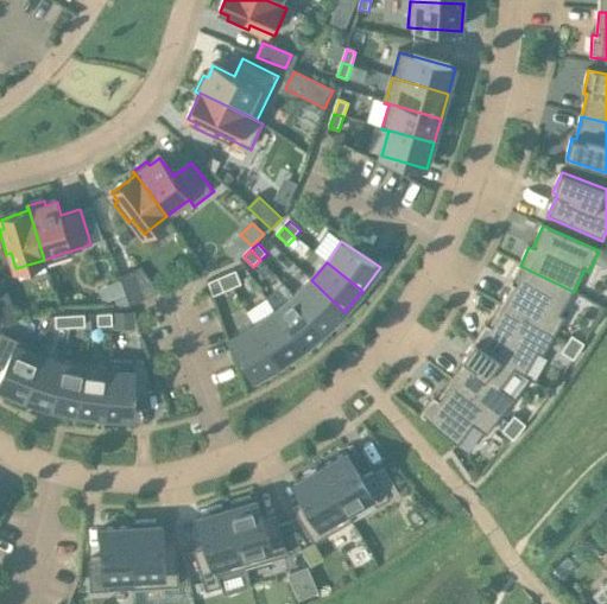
[(561,316),(574,292),(520,266),(510,285),(513,286),(501,306),(555,337),(566,318),(561,316)]
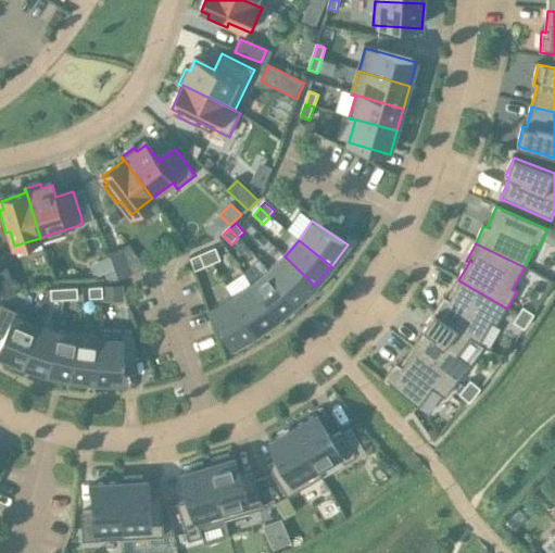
[(127,263),(122,249),(110,254),(120,280),(133,275),(127,263)]
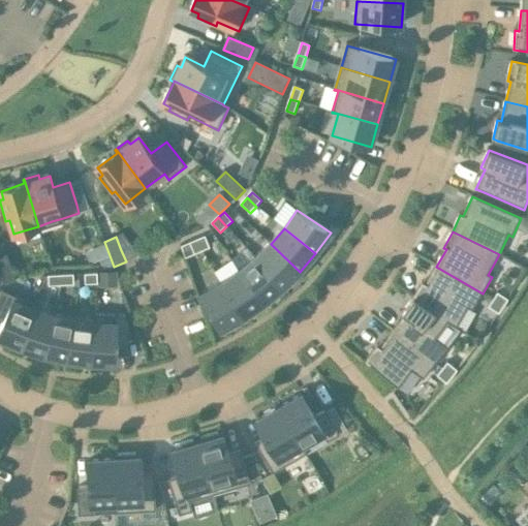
[(206,237),(197,240),(203,252),(210,248),(206,237)]
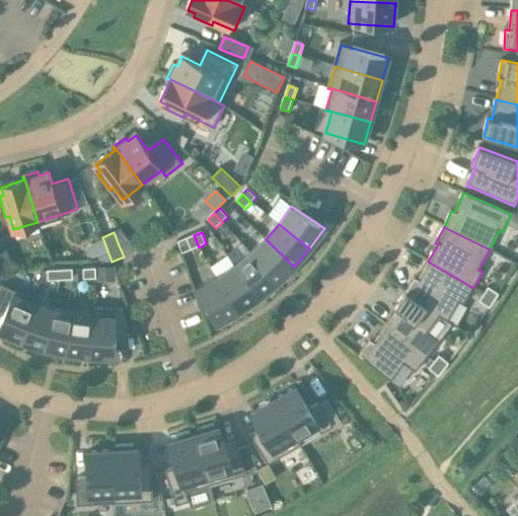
[(194,235),(187,238),(192,250),(199,247),(194,235)]
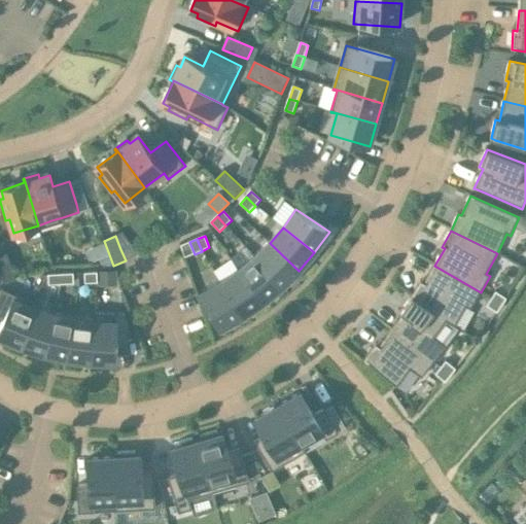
[(299,271),(270,243),(254,257),(281,287),(299,271)]
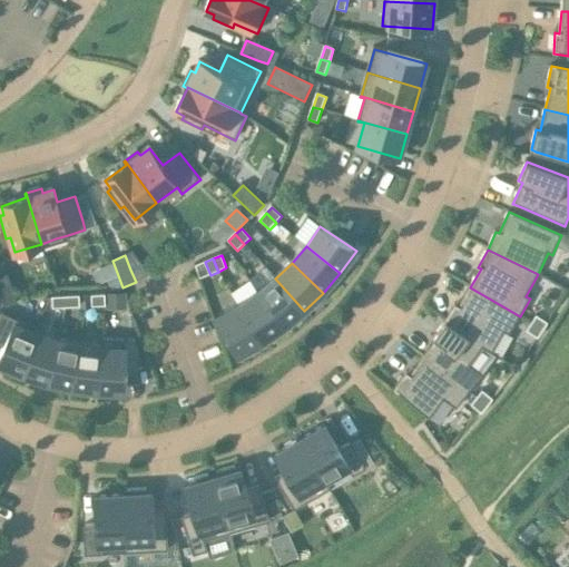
[(9,275),(0,277),(0,291),(6,306),(18,302),(9,275)]
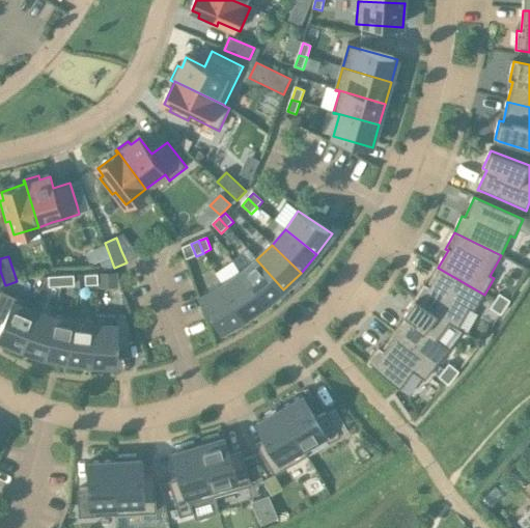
[(283,289),(256,259),(241,273),(265,305),(283,289)]
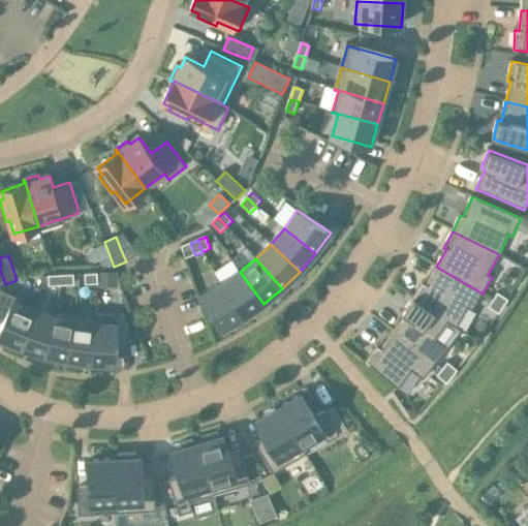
[(472,311),(483,294),(436,267),(426,285),(423,283),(413,299),(448,322),(447,323),(457,329),(468,308),(472,311)]
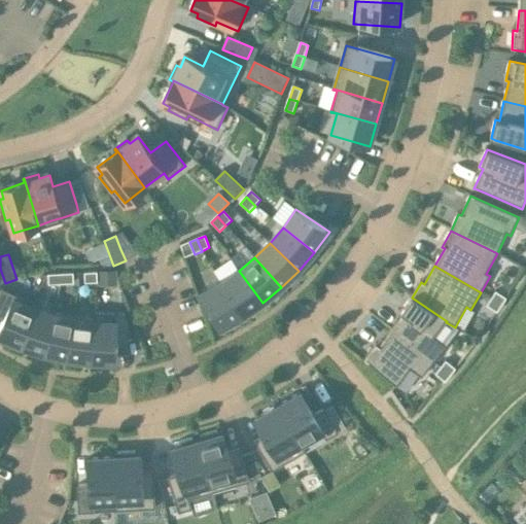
[(263,303),(239,271),(221,282),(242,316),(263,303)]
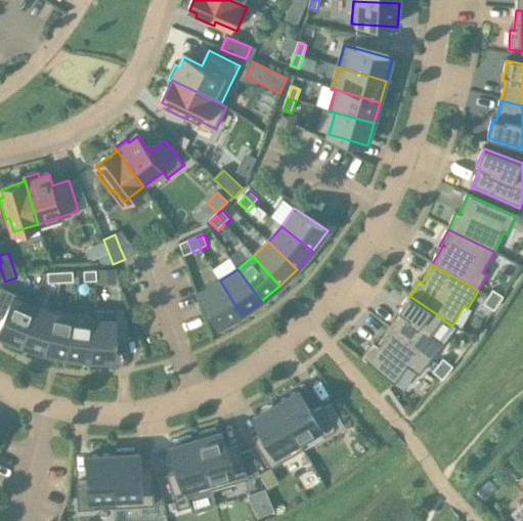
[(97,271),(85,272),(85,285),(98,284),(97,271)]
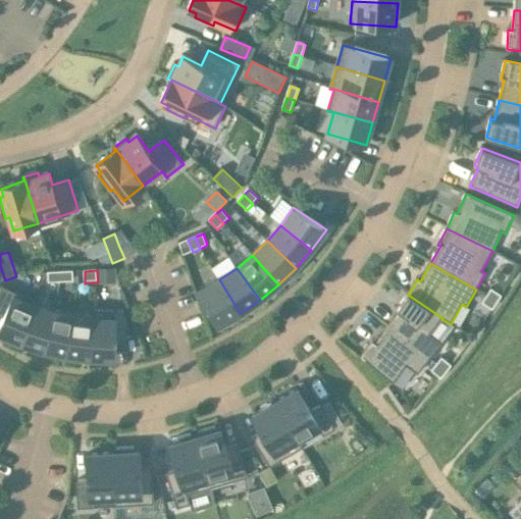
[(73,271),(60,272),(61,284),(73,283),(73,271)]
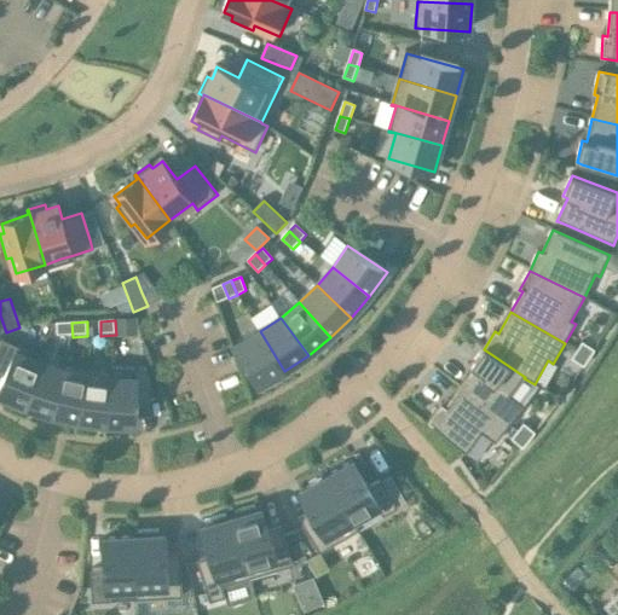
[(73,337),(71,323),(57,324),(58,338),(73,337)]
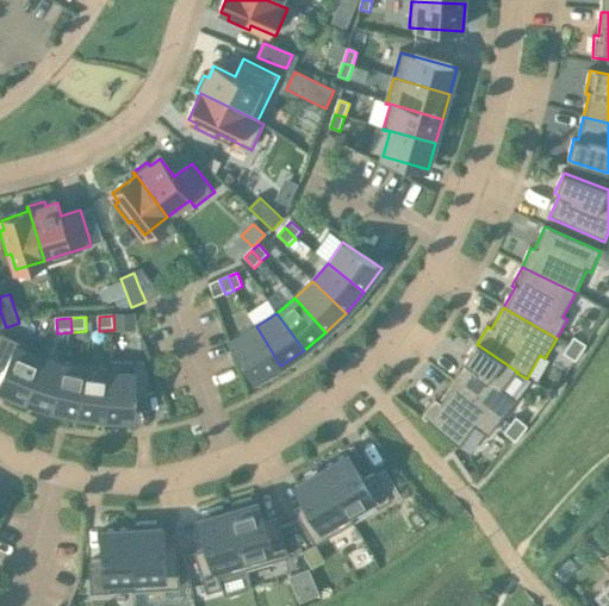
[(280,366),(256,326),(234,338),(255,380),(280,366)]
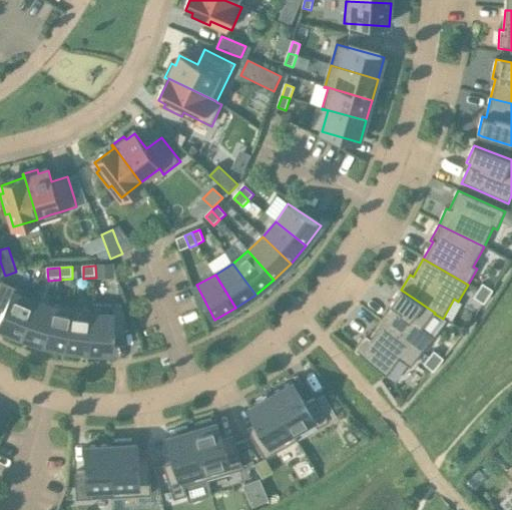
[(2,282),(0,286),(0,312),(3,314),(0,321),(0,328),(20,337),(35,297),(24,292),(15,288),(2,282)]
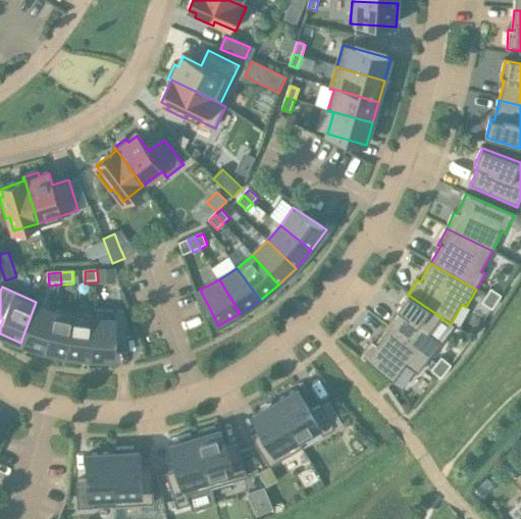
[(491,290),(487,297),(498,304),(502,297),(491,290)]
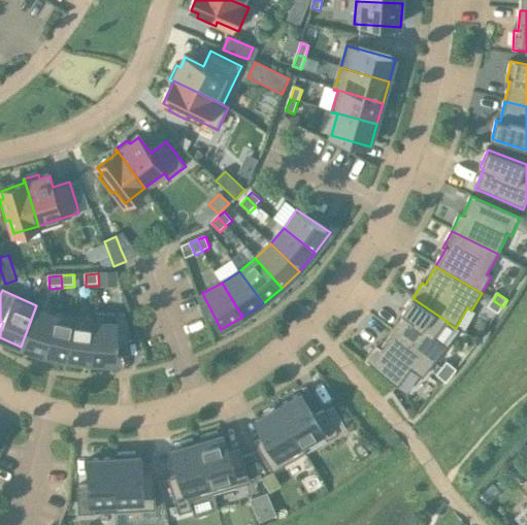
[(405,316),(393,332),(435,363),(447,348),(435,339),(447,323),(448,322),(413,298),(402,314),(405,316)]
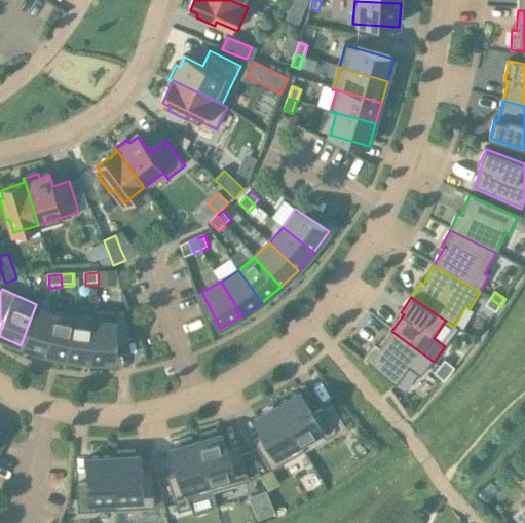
[(501,306),(491,299),(486,306),(496,312),(501,306)]
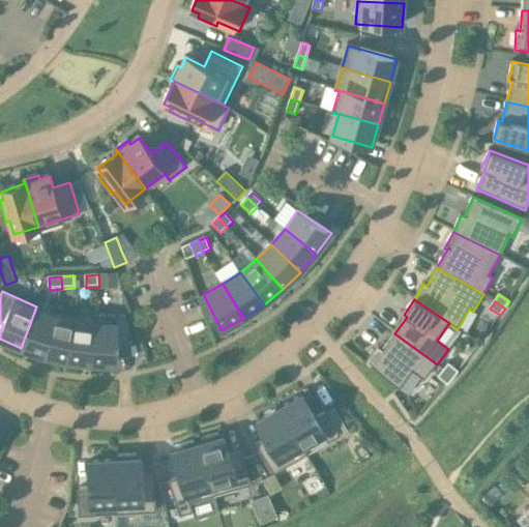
[(43,355),(54,316),(45,313),(35,311),(36,306),(21,348),(43,355)]
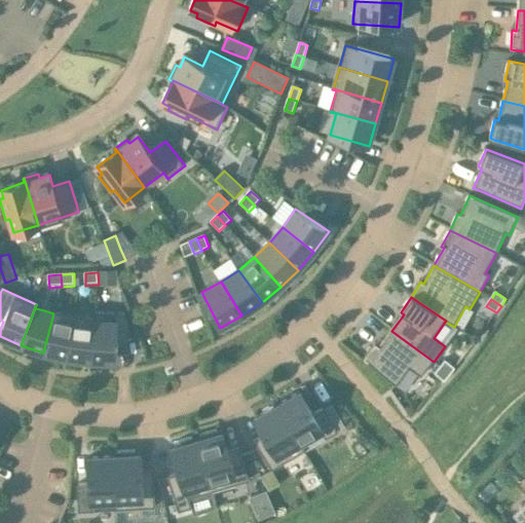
[(67,358),(74,319),(53,313),(43,352),(67,358)]
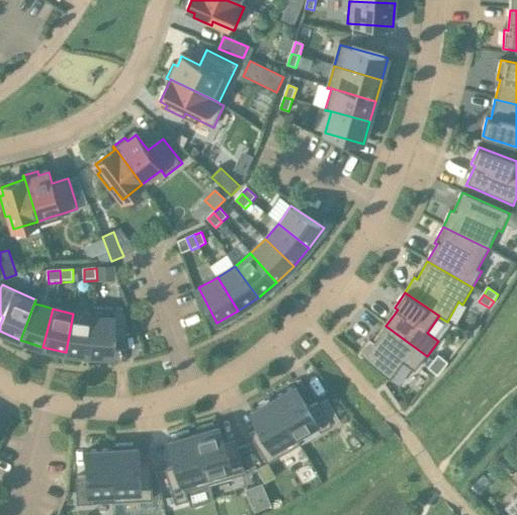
[(90,355),(94,309),(93,309),(92,316),(83,315),(73,314),(66,352),(90,355)]
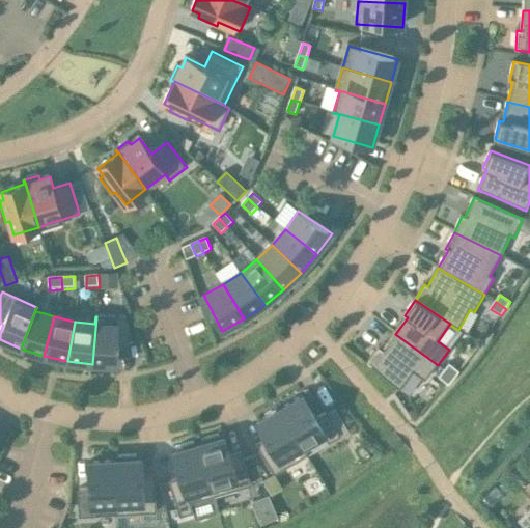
[(109,317),(96,316),(92,364),(117,366),(117,352),(130,351),(130,328),(127,317),(109,317)]
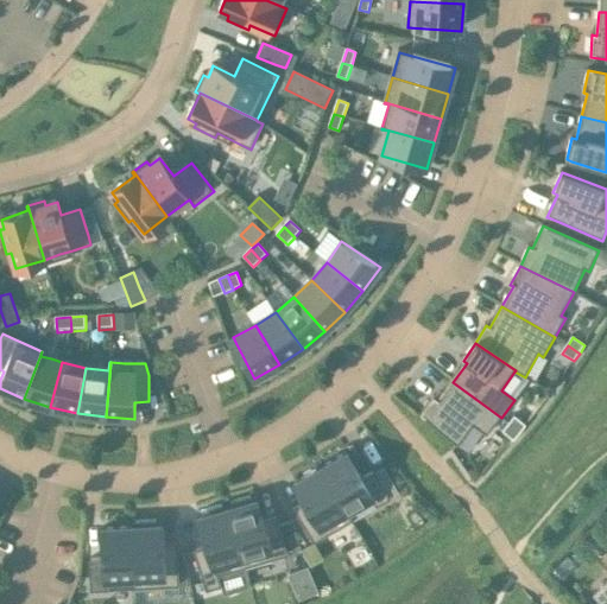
[(435,398),(422,415),(459,447),(474,426),(488,436),(501,418),(453,382),(438,400),(435,398)]
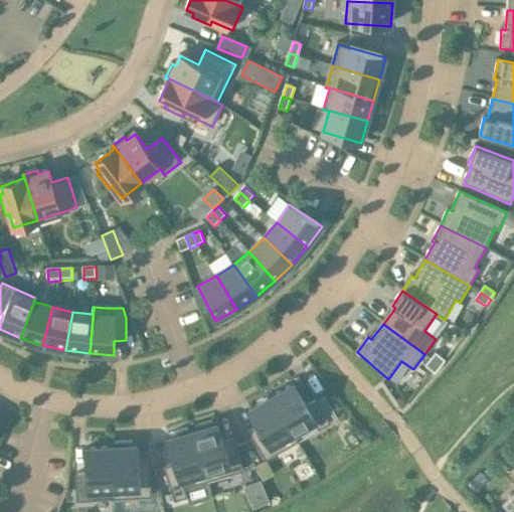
[(436,353),(431,360),(441,367),(446,361),(436,353)]
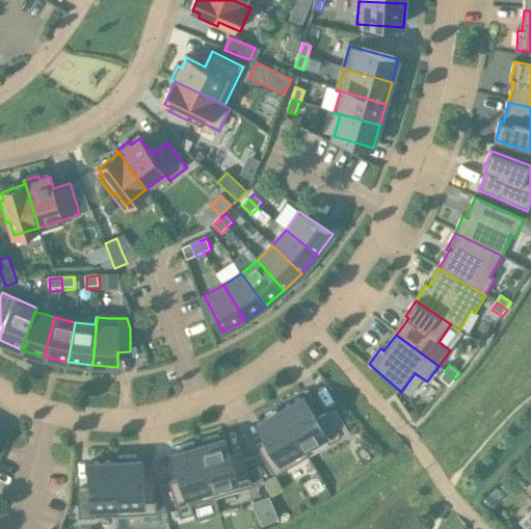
[(455,379),(445,372),(440,378),(450,387),(455,379)]
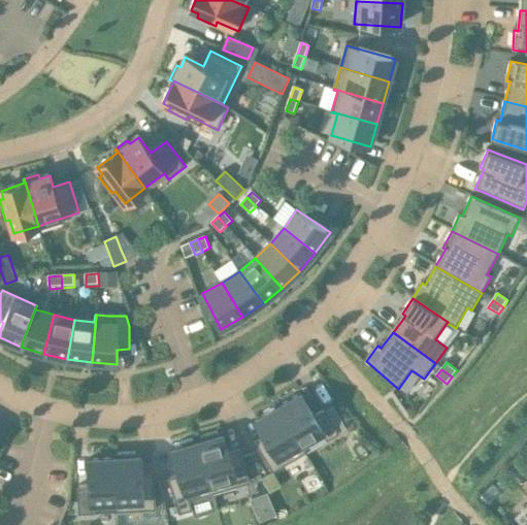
[(315,418),(302,395),(280,407),(301,446),(302,445),(322,433),(327,443),(339,435),(326,411),(315,418)]
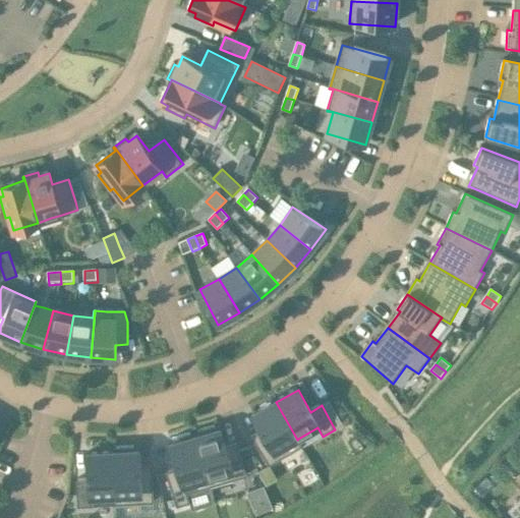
[(303,448),(298,439),(297,440),(276,402),(253,415),(263,429),(267,437),(255,444),(269,467),(303,448)]
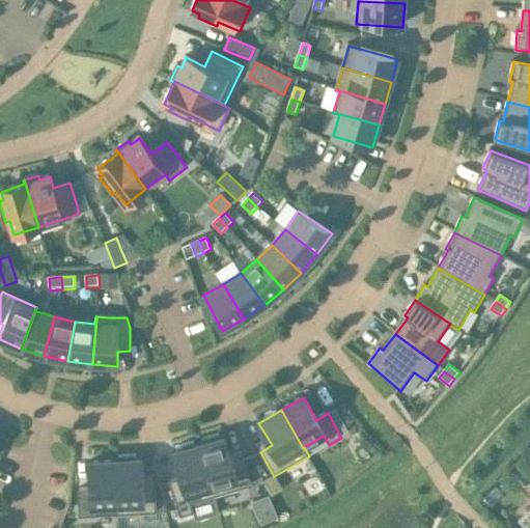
[(252,487),(244,460),(231,464),(229,455),(224,439),(220,440),(219,436),(217,436),(202,441),(203,445),(201,446),(199,446),(215,498),(252,487)]
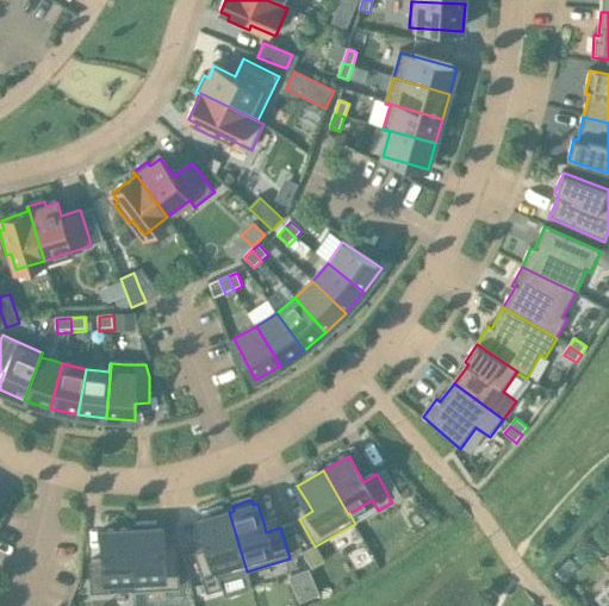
[(247,572),(229,512),(200,520),(209,549),(194,554),(207,595),(223,589),(221,580),(247,572)]
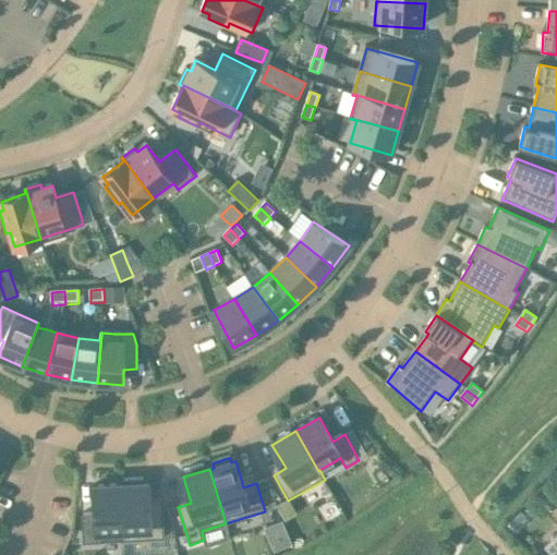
[(144,484),(144,480),(125,481),(125,485),(121,485),(124,542),(165,540),(162,499),(149,501),(148,484),(144,484)]
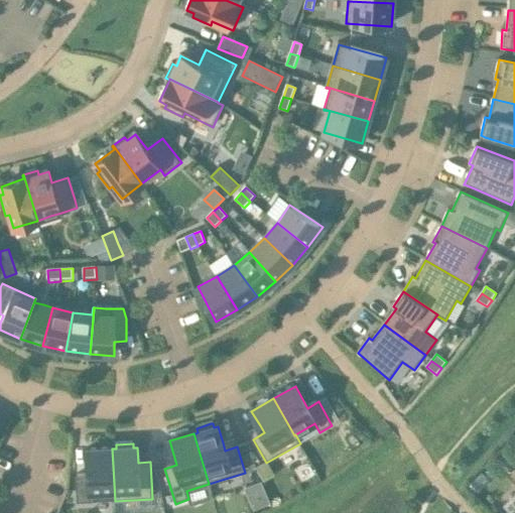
[(115,501),(112,449),(87,451),(89,476),(76,477),(78,503),(107,502),(115,501)]
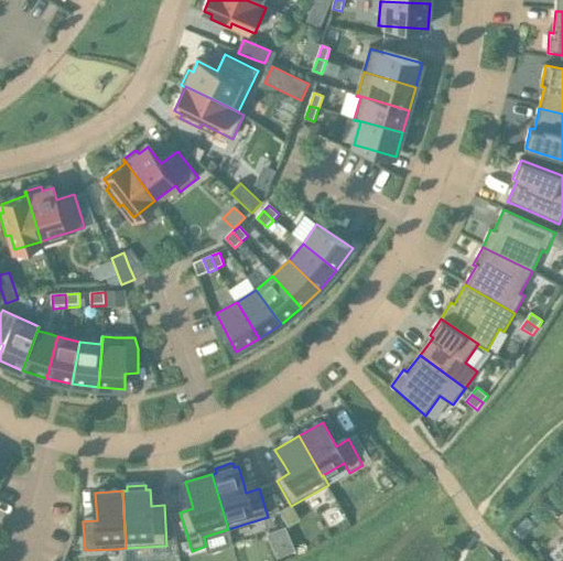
[(282,559),(301,553),(292,527),(273,532),(282,559)]
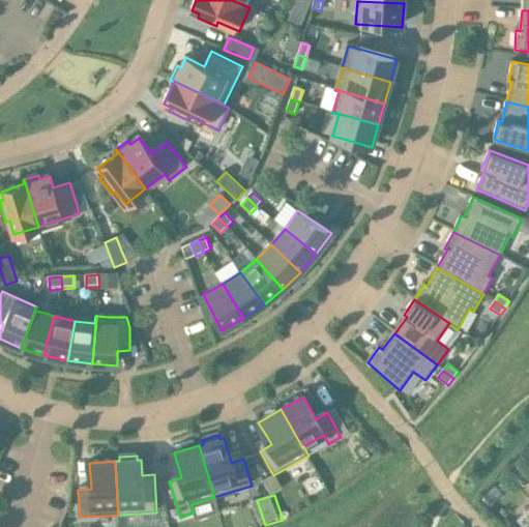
[(528,510),(519,521),(525,526),(528,526),(528,510)]
